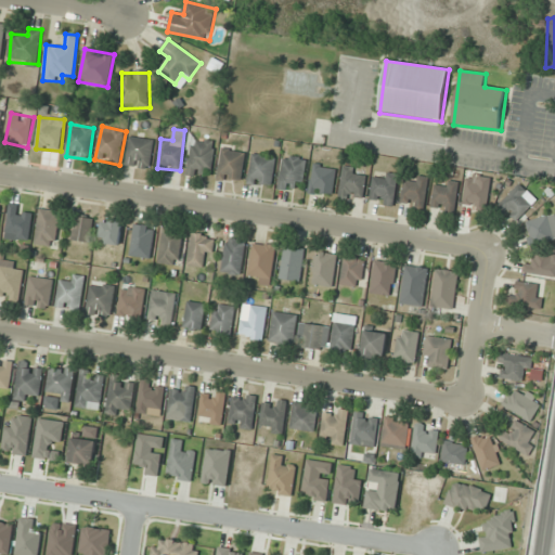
[(153,140),(130,137),(126,166),(150,169),(153,140)]
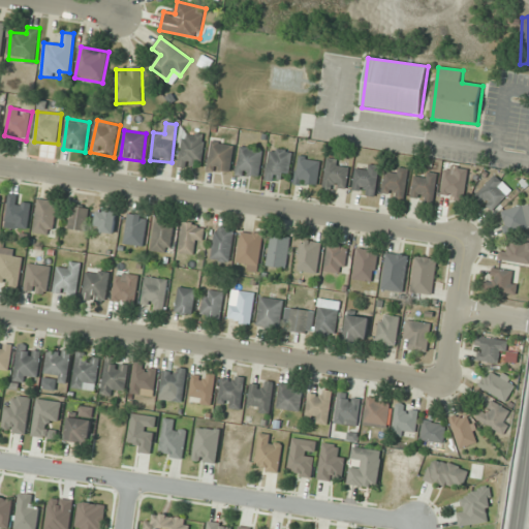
[(203,161),(207,135),(183,131),(178,167),(189,168),(190,160),(203,161)]
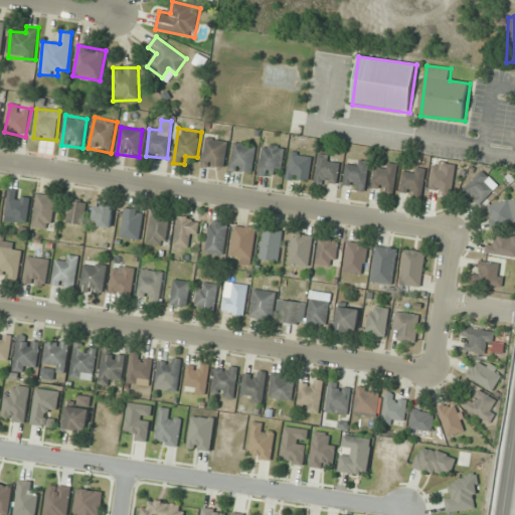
[(223,169),(228,142),(206,138),(201,165),(223,169)]
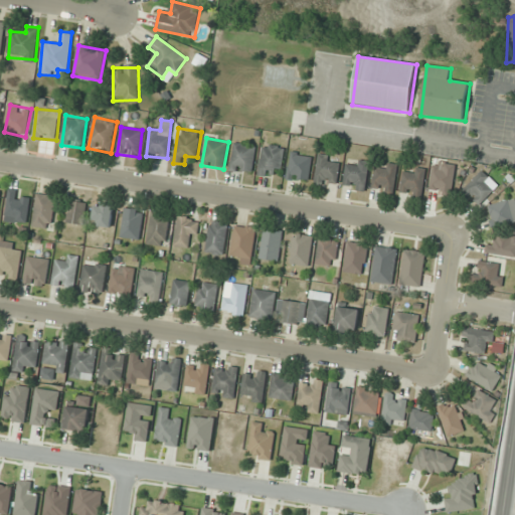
[(230,171),(252,173),(255,146),(233,144),(230,171)]
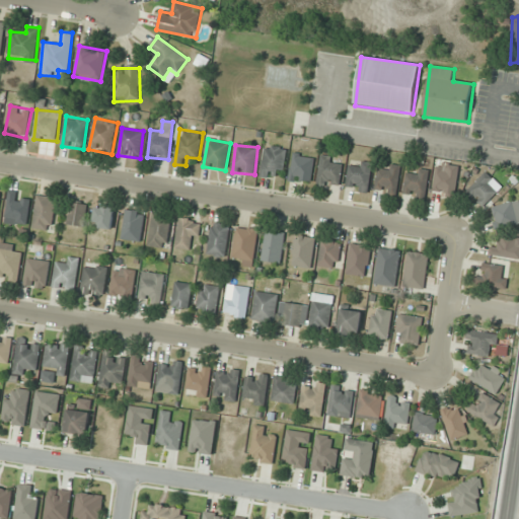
[(283,179),(287,148),(265,145),(261,176),(283,179)]
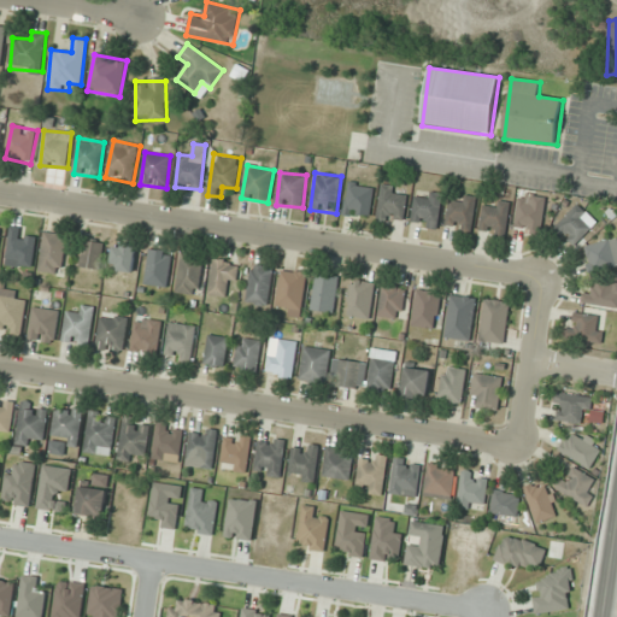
[(371,218),(375,186),(347,182),(344,215),(371,218)]
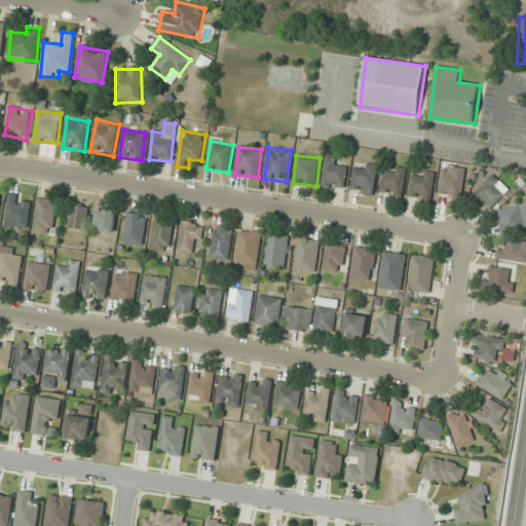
[(346,167),(336,167),(337,158),(325,157),(323,187),(345,188),(346,167)]
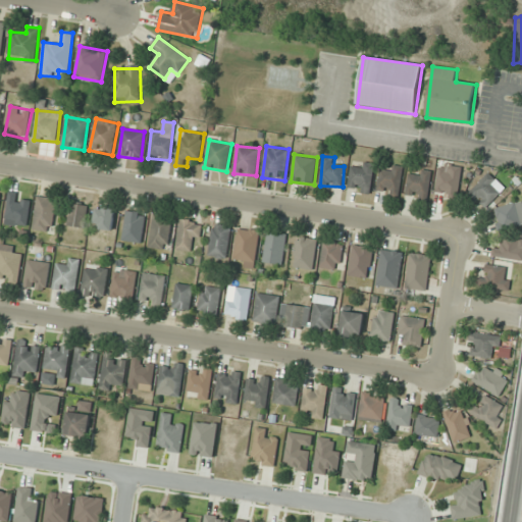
[(356,189),(357,188),(363,196),(375,187),(369,178),(378,172),(369,160),(358,168),(356,165),(345,173),(356,189)]
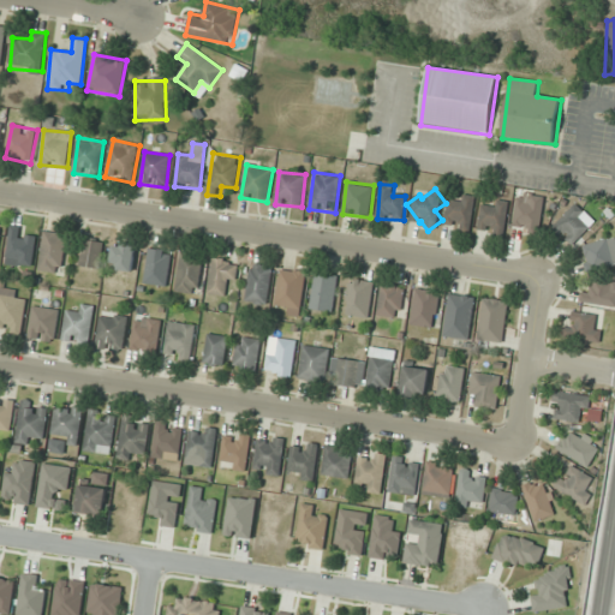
[(544,196),(518,192),(513,231),(539,233),(544,196)]
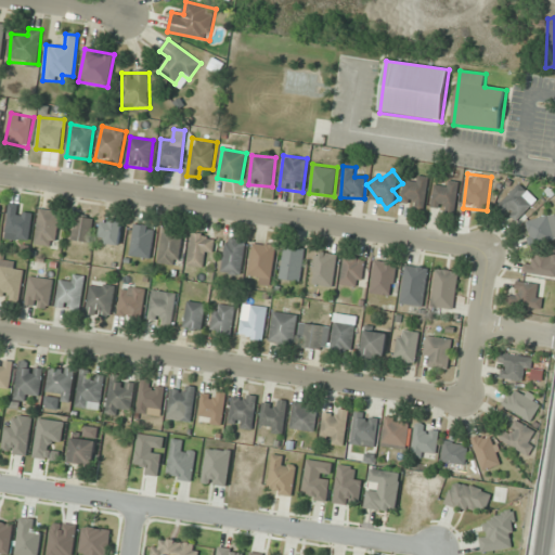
[(415,183),(408,180),(399,201),(420,209),(431,181),(418,176),(415,183)]
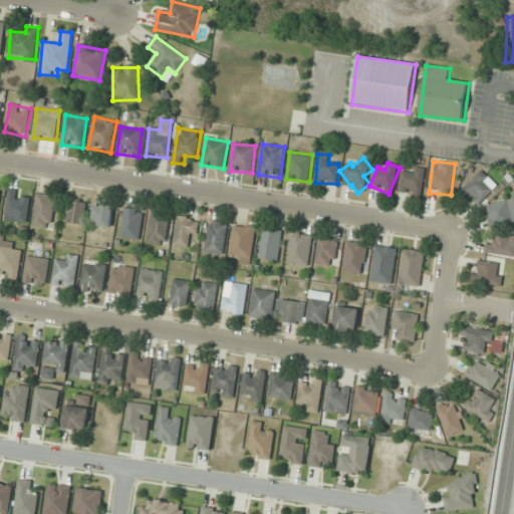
[(425,170),(403,168),(400,195),(422,197),(425,170)]
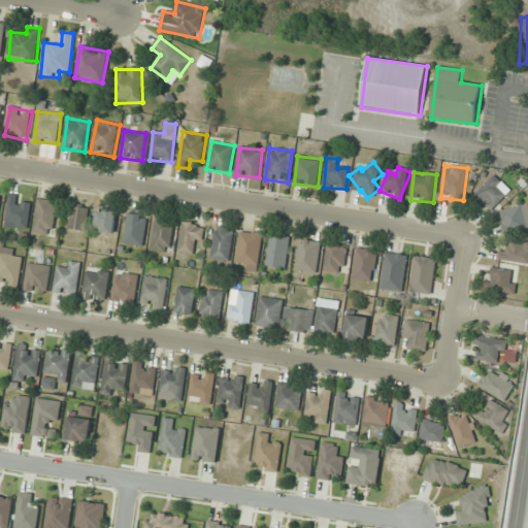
[(490,211),(510,191),(494,175),(474,196),(490,211)]
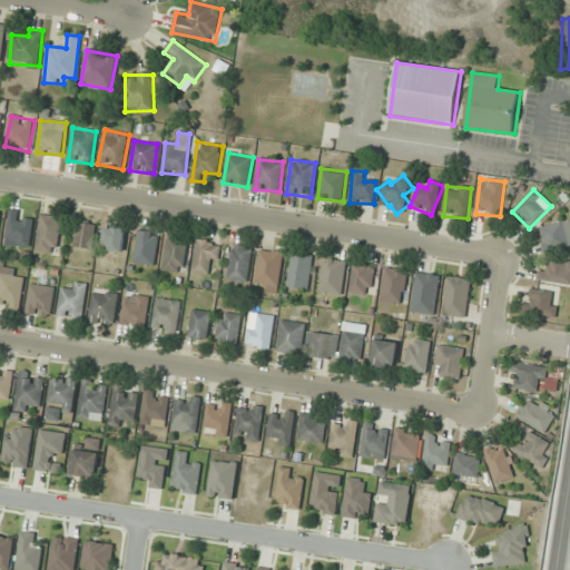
[(30,247),(33,218),(20,217),(20,210),(9,209),(6,245),(30,247)]
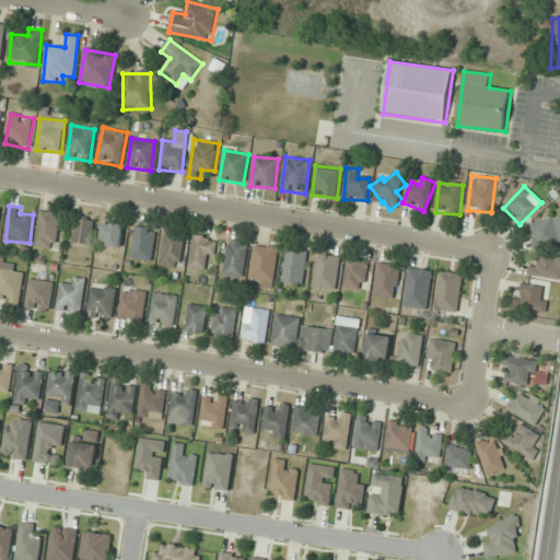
[(59,212),(38,211),(37,248),(58,248),(59,212)]
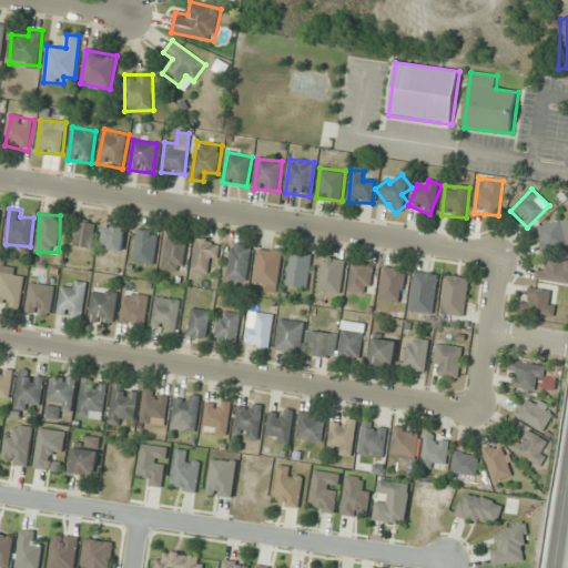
[(567,244),(567,220),(567,219),(536,230),(545,253),(567,244)]
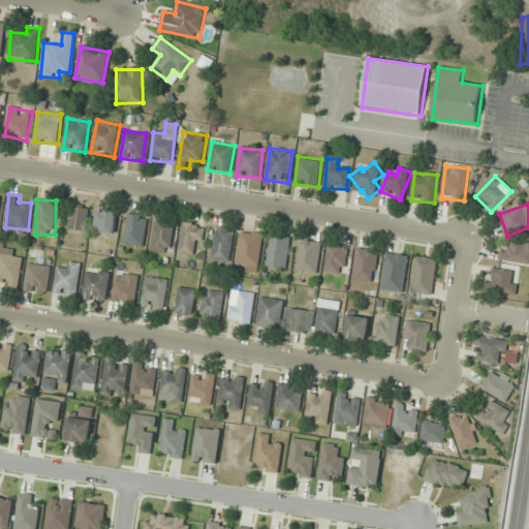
[(89,209),(71,206),(68,228),(86,231),(89,209)]
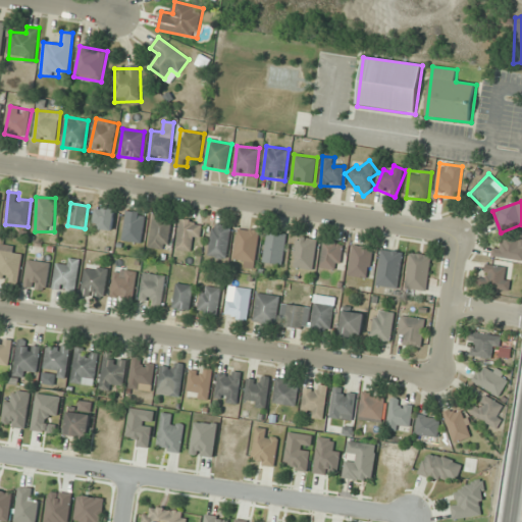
[(112,230),(115,208),(97,205),(94,227),(112,230)]
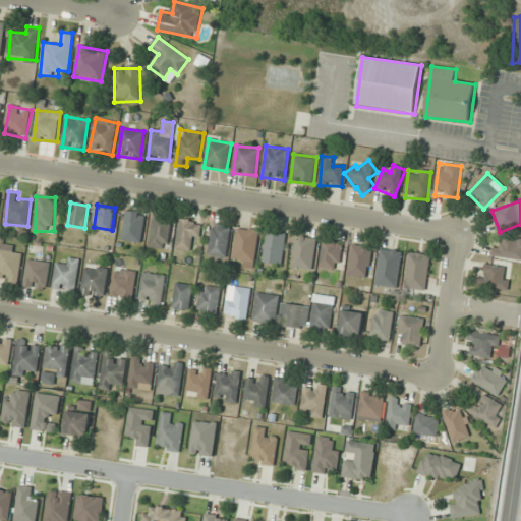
[(145,213),(125,211),(122,241),(141,243),(145,213)]
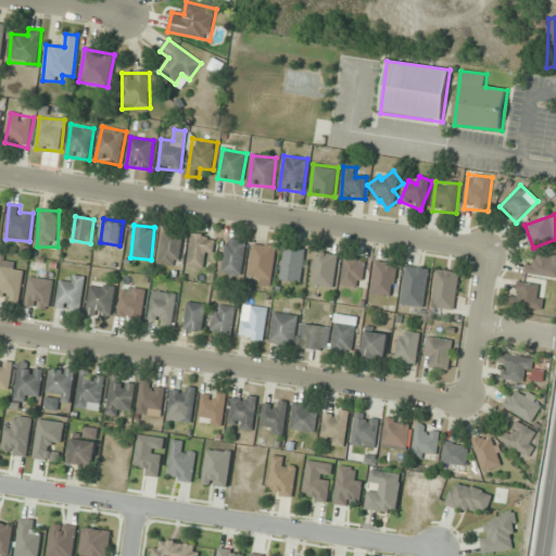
[(159,265),(180,267),(184,230),(162,228),(159,265)]
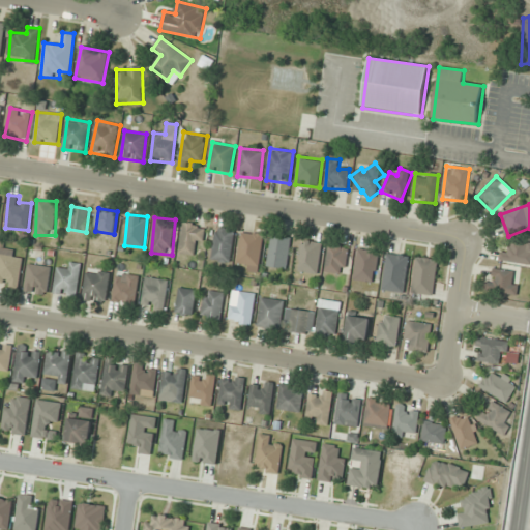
[(204,226),(183,223),(179,254),(200,257),(204,226)]
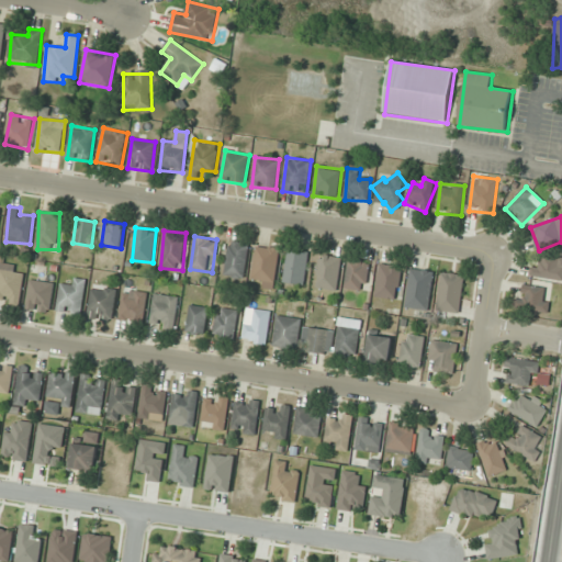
[(223,276),(243,280),(250,244),(231,239),(223,276)]
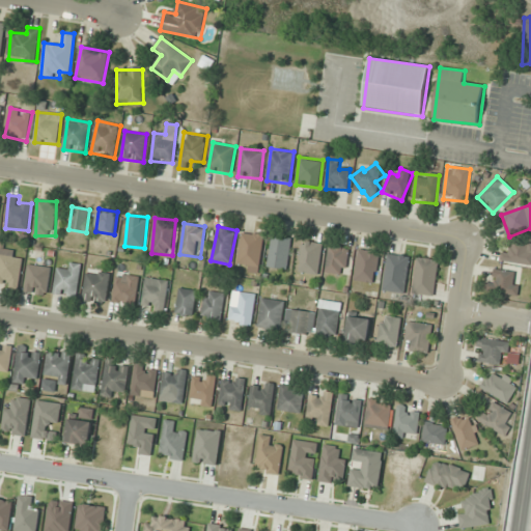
[(238,269),(259,272),(264,235),(243,232),(238,269)]
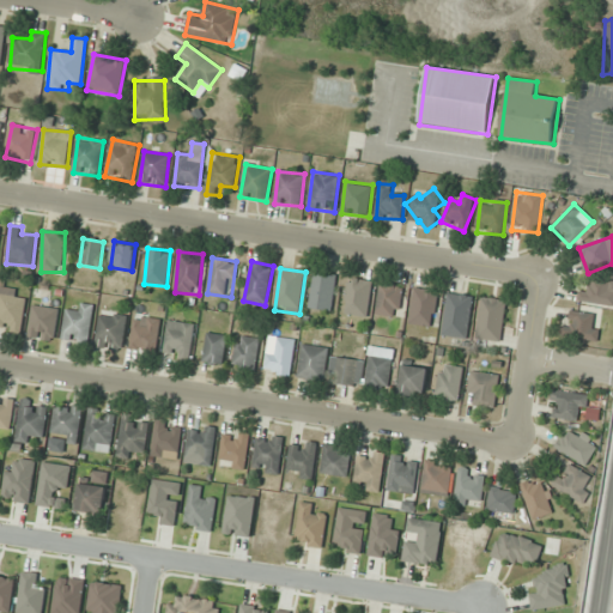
[(310,309),(333,311),(337,277),(314,274),(310,309)]
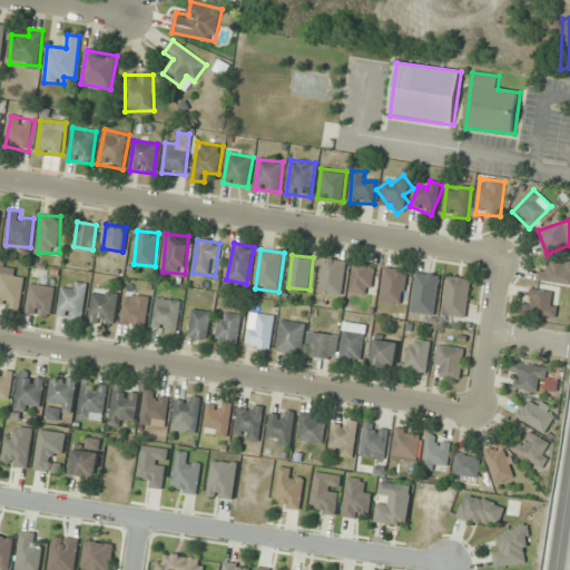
[(343,295),(346,262),(324,259),(320,293),(343,295)]
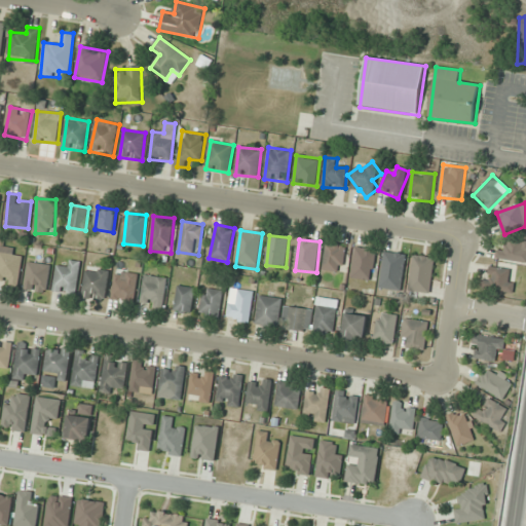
[(525,240),(506,241),(506,251),(497,250),(496,261),(525,261),(525,240)]
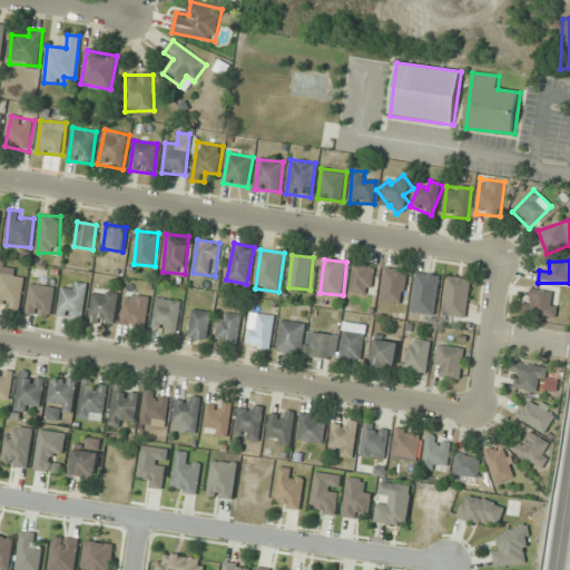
[(371,295),(374,268),(353,266),(350,293),(371,295)]
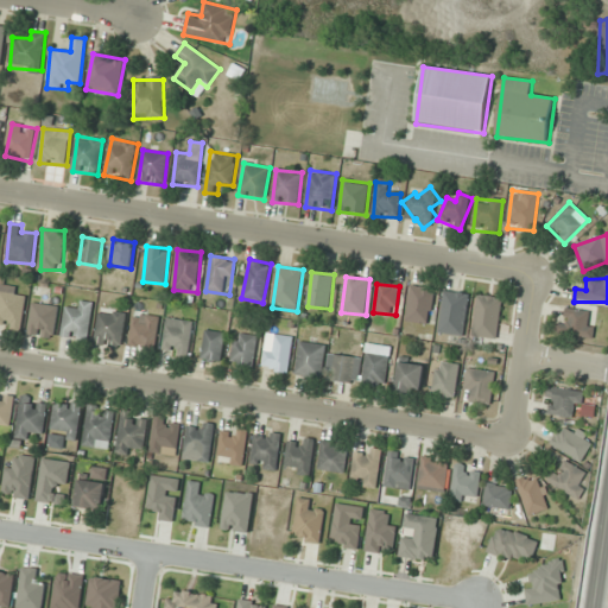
[(16,295),(17,287),(0,285),(0,325),(21,328),(25,296),(16,295)]
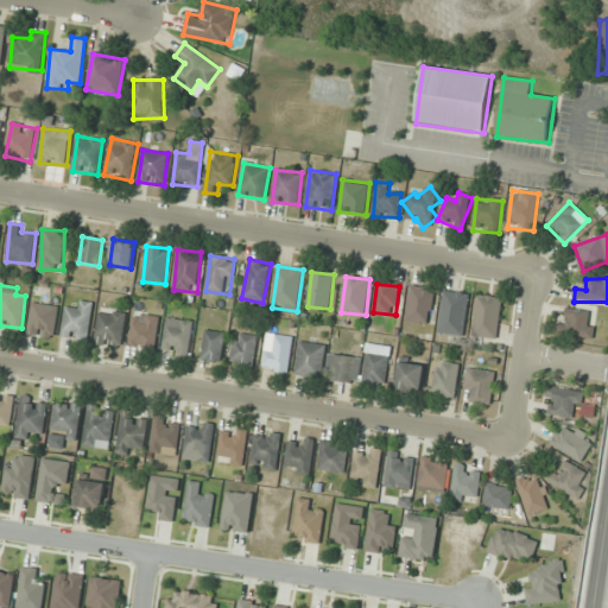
[(432,323),(432,286),(409,286),(409,323),(432,323)]
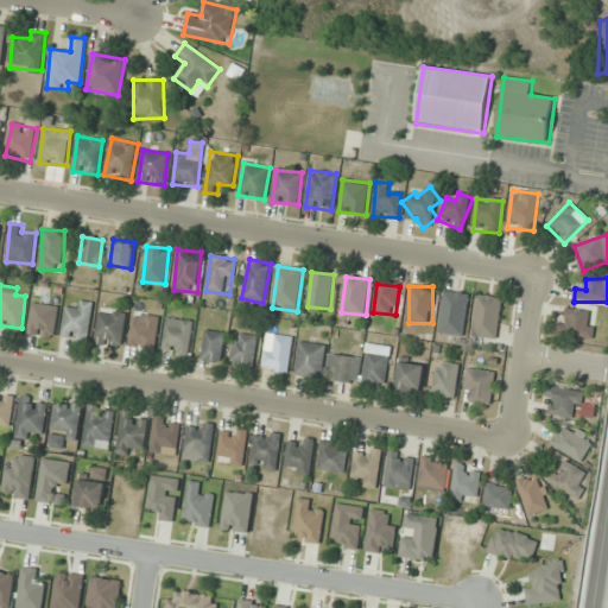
[(467,293),(443,291),(441,335),(464,336),(467,293)]
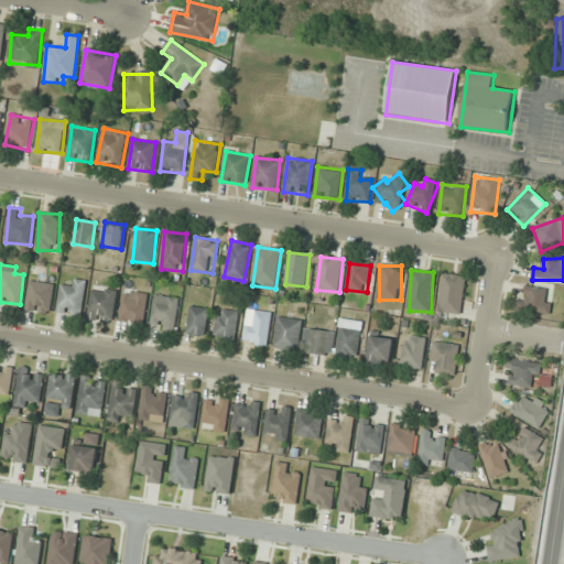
[(462,315),(465,277),(443,274),(440,313),(462,315)]
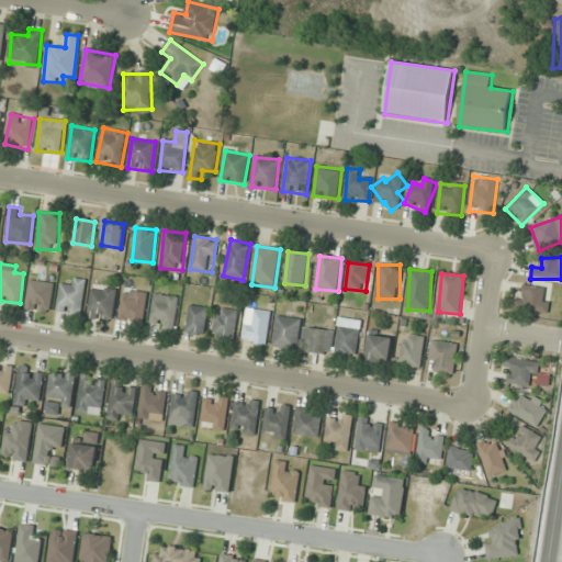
[(57,312),(81,315),(87,281),(75,279),(74,289),(62,287),(57,312)]
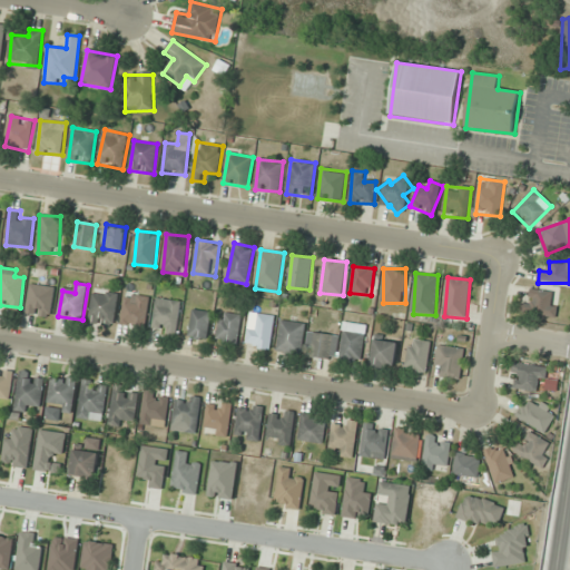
[(26,313),(49,318),(56,290),(31,284),(26,313)]
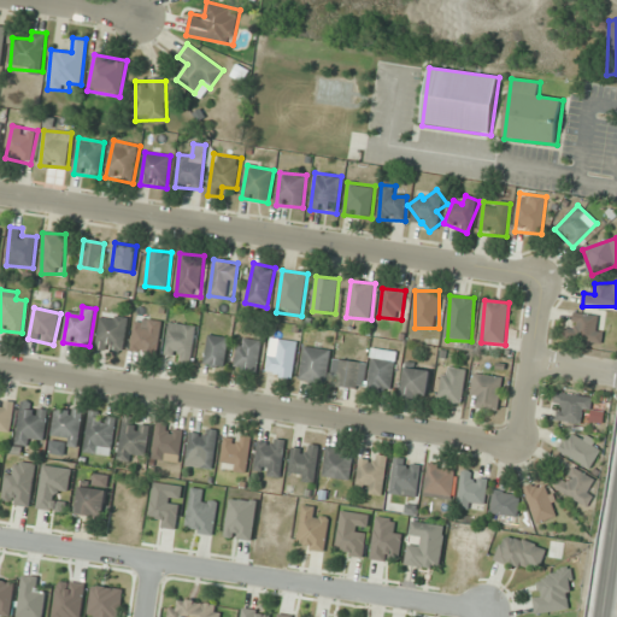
[(122,353),(128,319),(101,315),(95,350),(122,353)]
